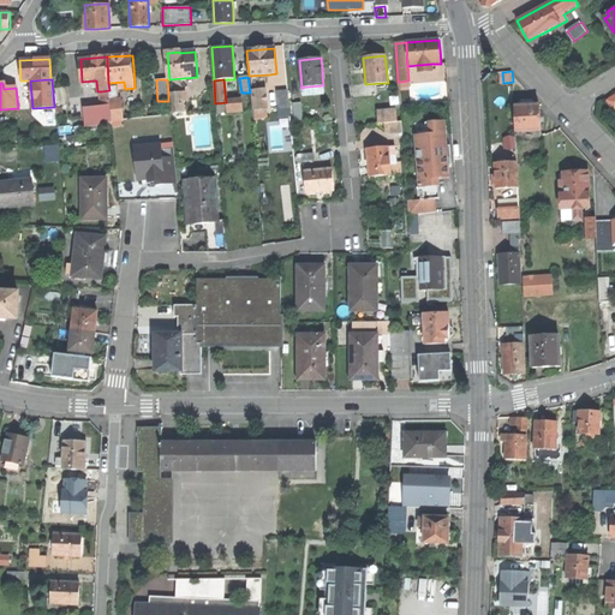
[(67,87),(55,89),(59,105),(71,102),(67,87)]
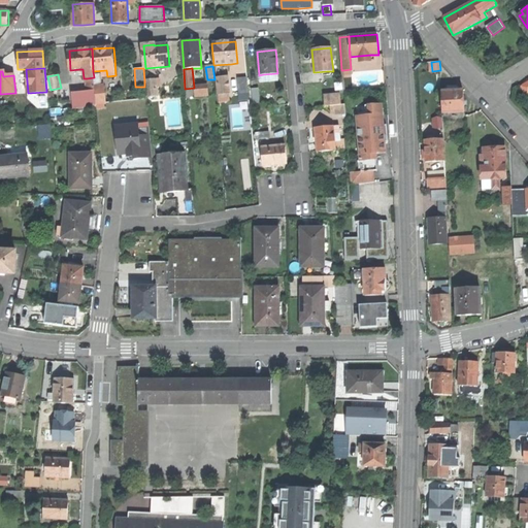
[(227,76),(217,77),(218,94),(229,94),(227,76)]
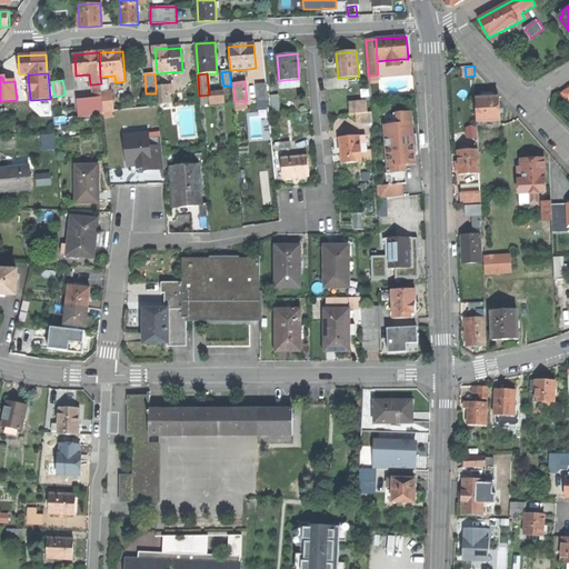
[(267,85),(257,85),(258,101),(268,100),(267,97),(267,85)]
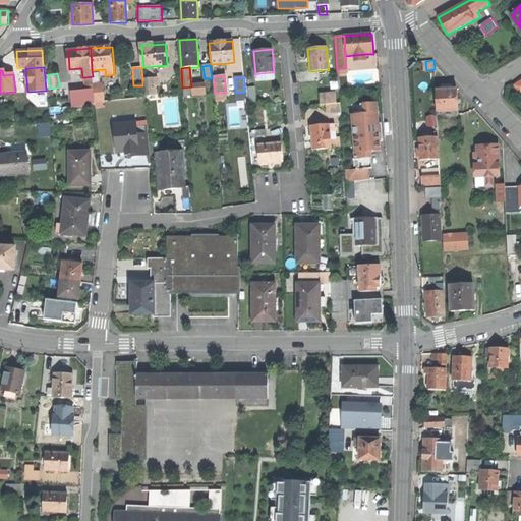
[(153,78),(142,79),(142,85),(143,96),(154,95),(153,78)]
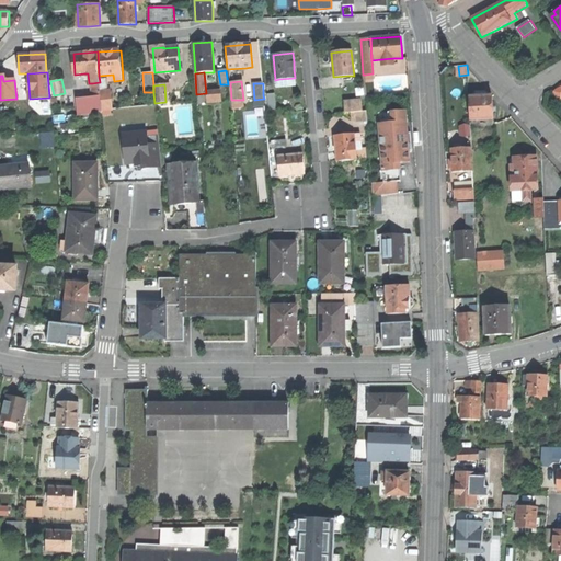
[(110,90),(100,91),(101,96),(102,110),(112,109),(110,90)]
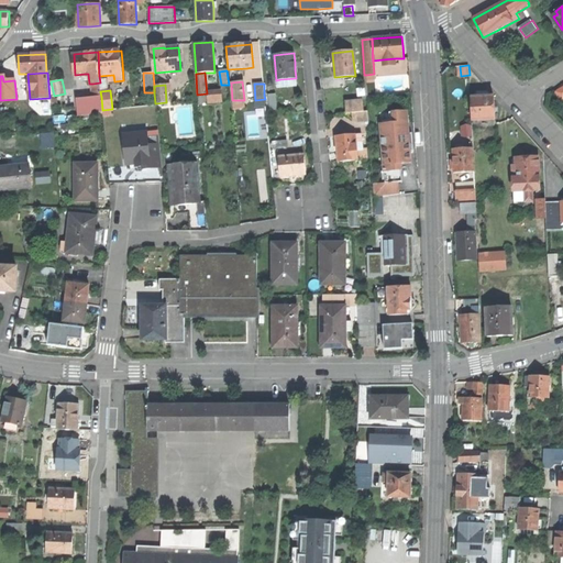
[(221,92),(207,94),(207,102),(222,101),(221,92)]
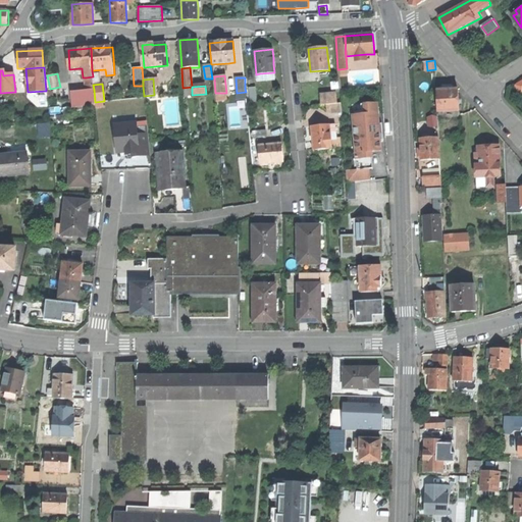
[(192,95),(192,87),(183,88),(184,96),(192,95)]
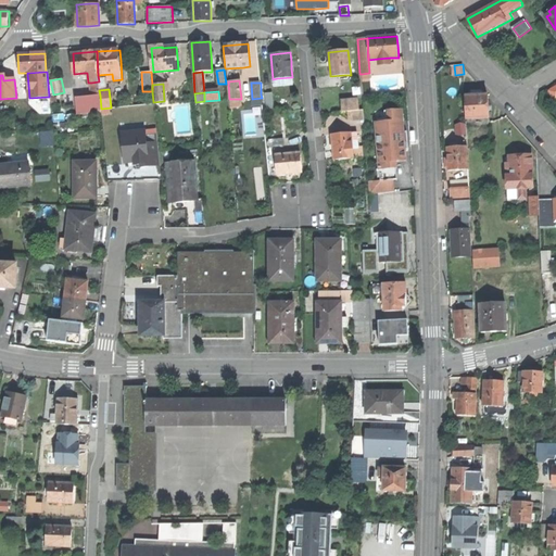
[(101,109),(100,96),(92,96),(75,98),(77,113),(91,111),(101,111),(101,109)]
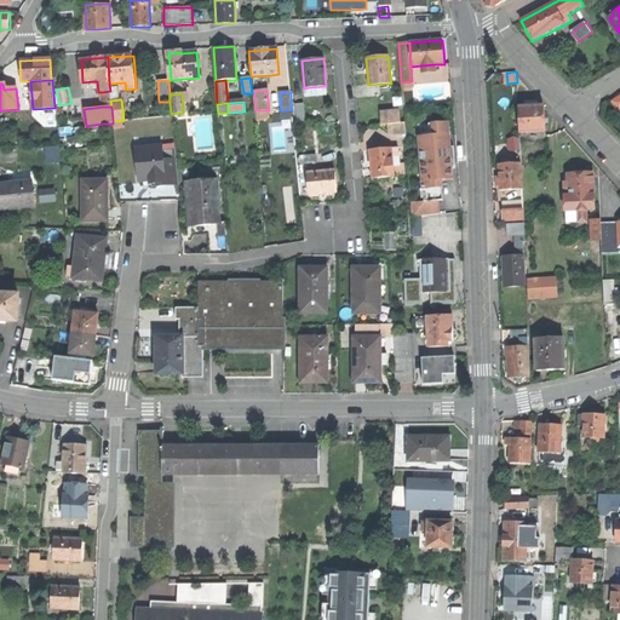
[(520,133),(546,132),(546,107),(534,108),(520,108),(520,133)]
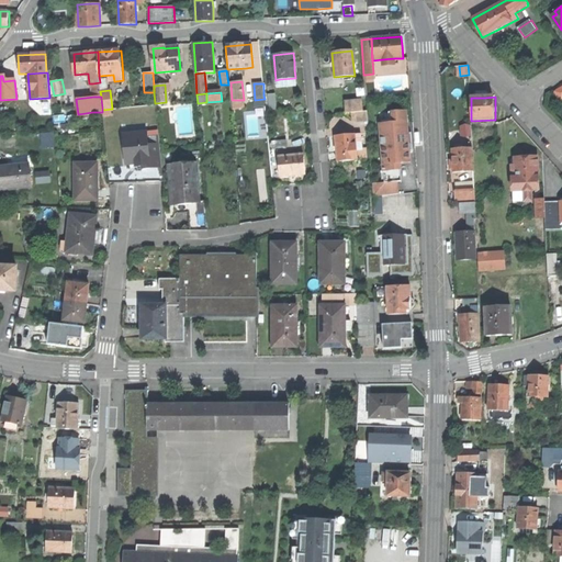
[(232,100),(233,110),(245,109),(245,103),(245,100),(244,100),(232,100)]
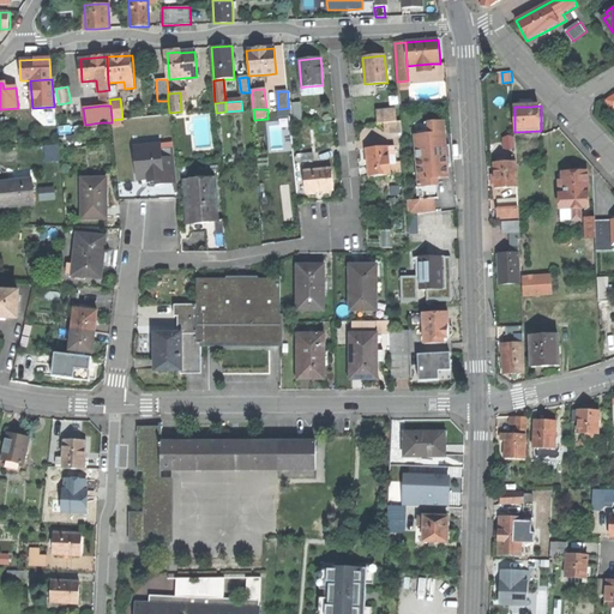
[(377,113),(378,124),(385,122),(397,122),(396,112),(377,113)]
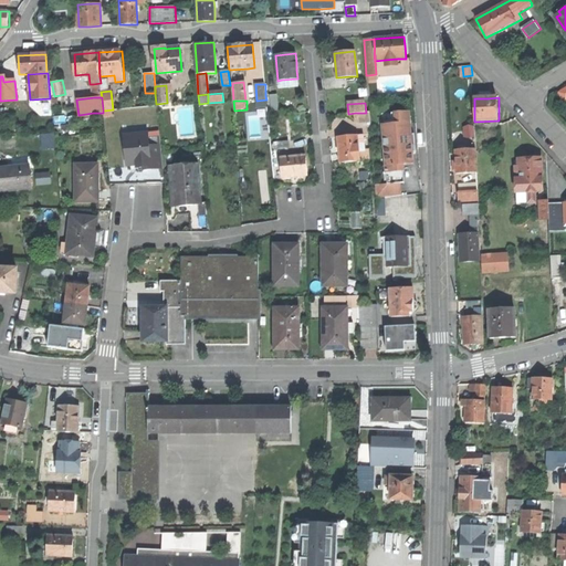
[(366,113),(355,113),(355,123),(370,122),(369,112),(366,113)]
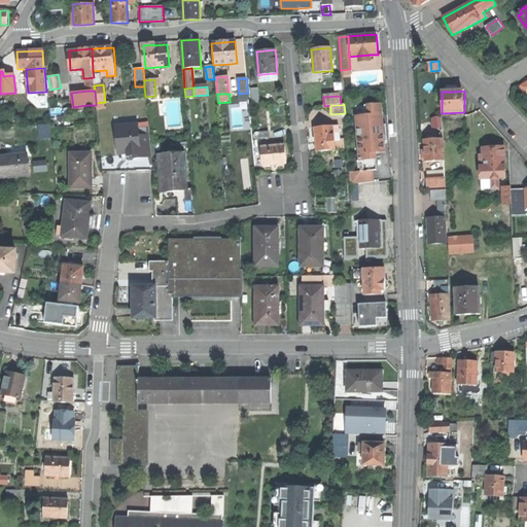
[(364,105),(365,115),(380,114),(380,104),(364,105)]
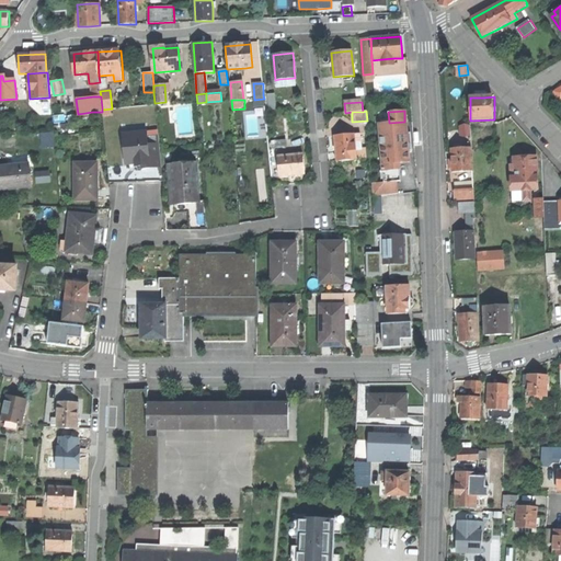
[(379,129),(382,171),(400,170),(399,163),(410,162),(409,145),(411,144),(411,137),(410,132),(407,133),(407,122),(404,122),(389,123),(379,124),(379,129)]
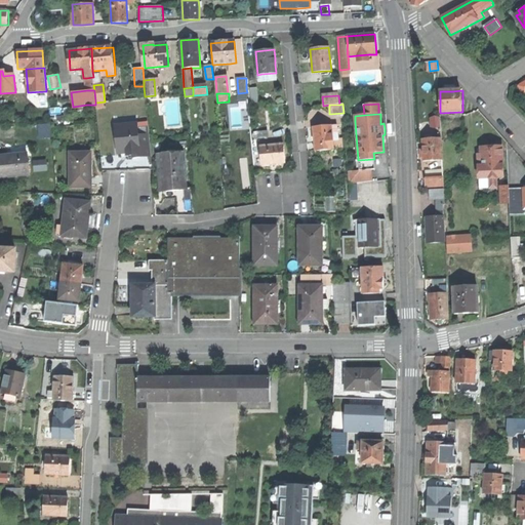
[(431,117),(432,127),(442,126),(441,116),(431,117)]
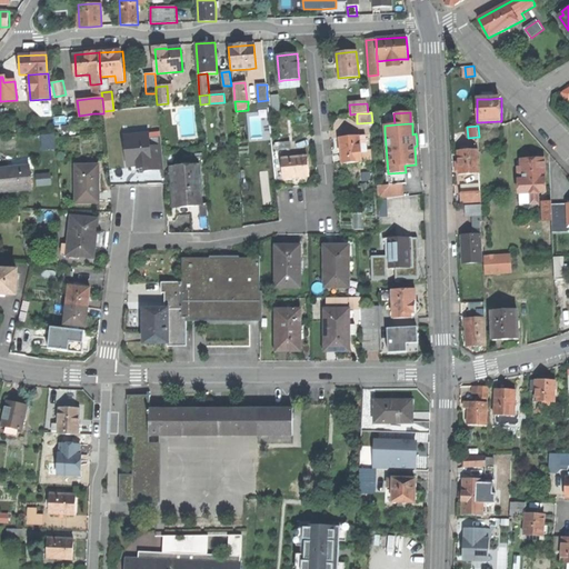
[(135,145),(125,146),(127,167),(137,167),(139,166),(139,163),(143,163),(145,169),(145,171),(163,169),(163,168),(162,153),(161,137),(149,138),(149,133),(133,135),(135,145)]
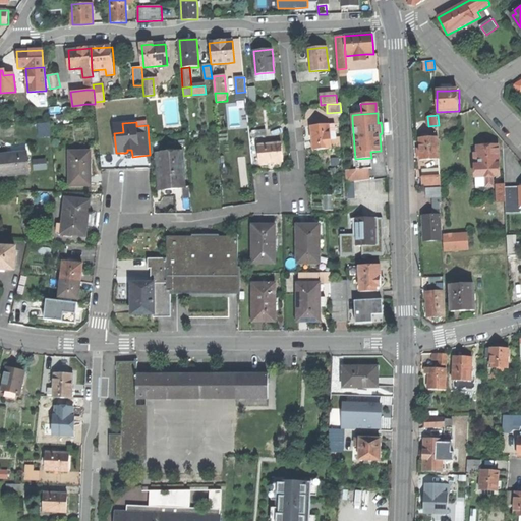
[(50,123),(38,124),(39,137),(51,136),(51,126),(50,123)]
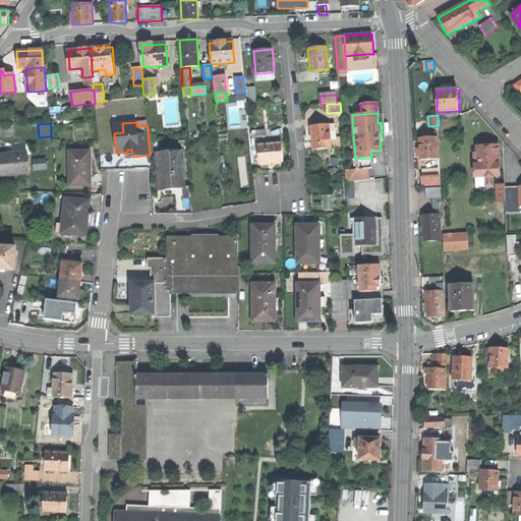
[(113,124),(114,133),(123,132),(122,123),(113,124)]
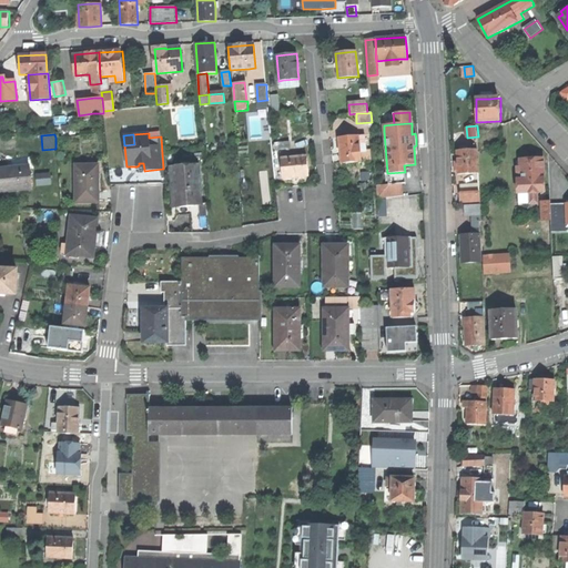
[(359,143),(358,137),(338,138),(340,150),(341,163),(361,162),(359,143)]
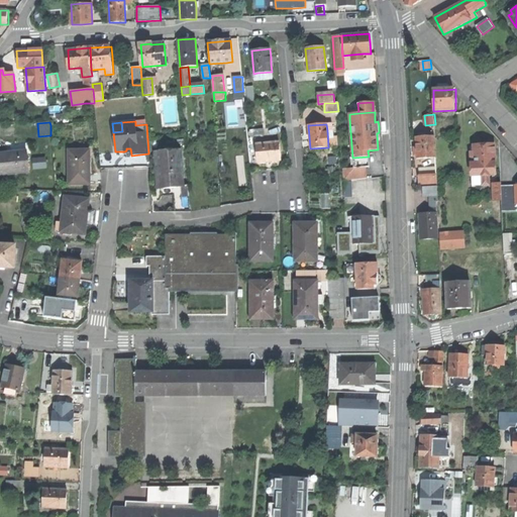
[(435,136),(417,137),(417,148),(417,159),(435,158),(435,136)]
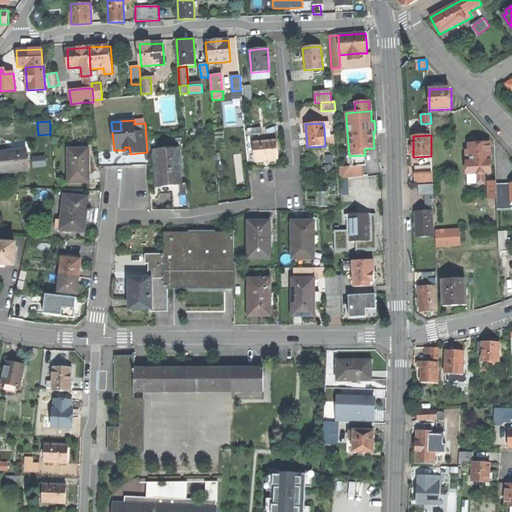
[(276,141),(253,143),(255,161),(278,159),(277,147),(276,141)]
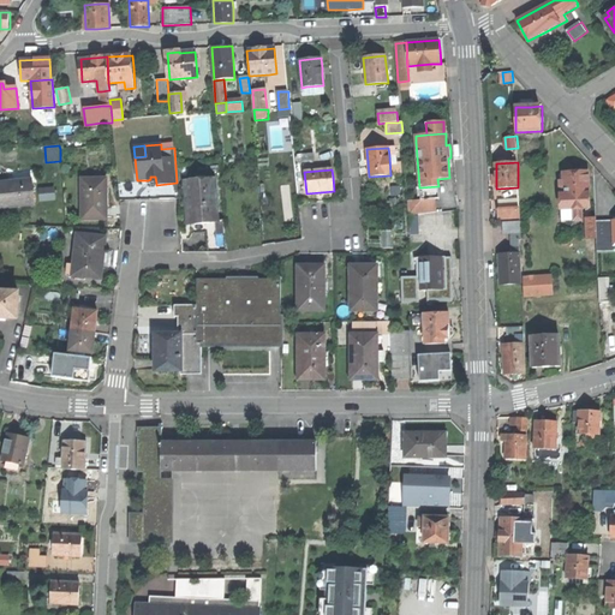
[(575,221),(584,221),(584,208),(591,208),(590,173),(581,173),(566,173),(566,186),(562,186),(563,219),(575,218),(575,221)]
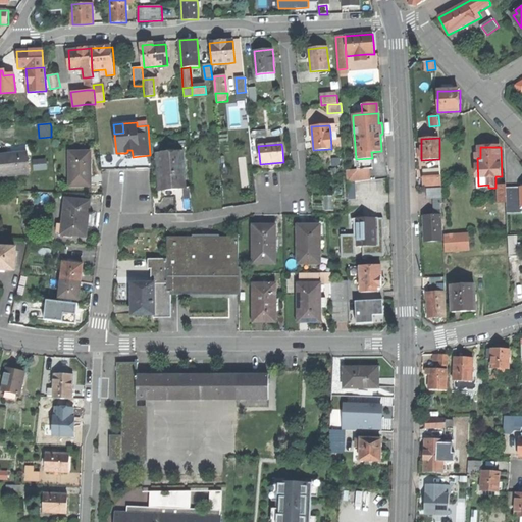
[(70,167),(69,185),(89,186),(90,175),(93,175),(93,169),(93,163),(90,163),(90,153),(82,153),(82,149),(67,149),(67,167),(70,167)]
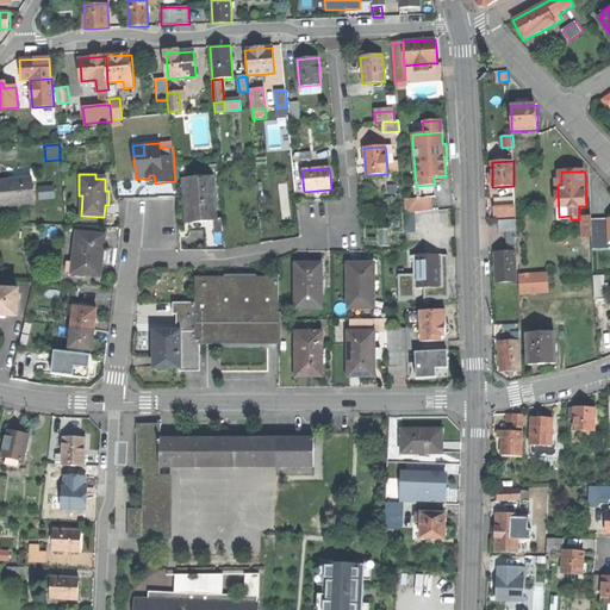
[(216,221),(216,218),(213,178),(186,179),(187,194),(188,194),(190,204),(188,204),(190,223),(203,222),(215,221),(216,221)]
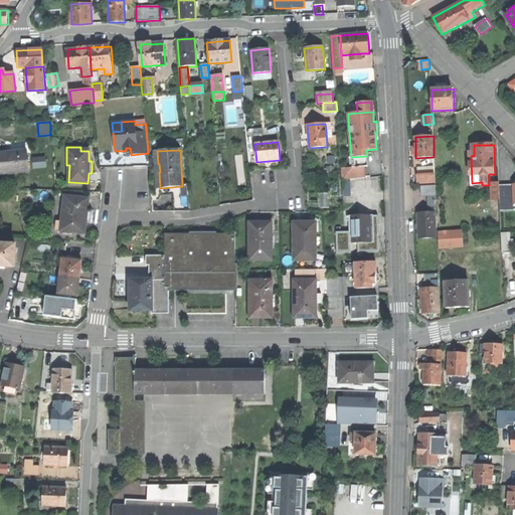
[(0,153),(0,173),(10,173),(30,171),(28,154),(28,151),(2,153),(0,153)]
